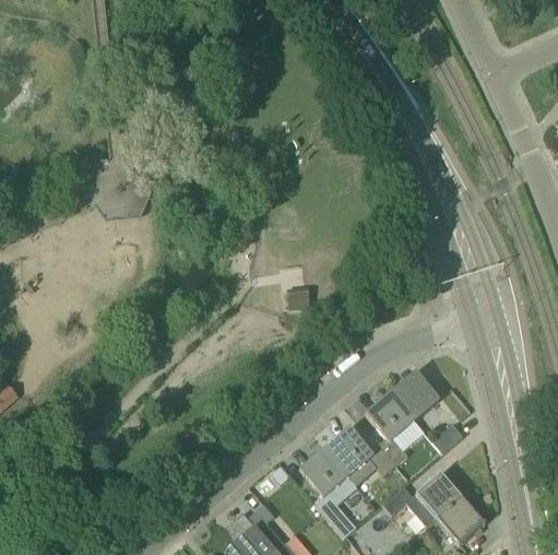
[(287,290),(289,310),(311,308),(309,287),(287,290)]
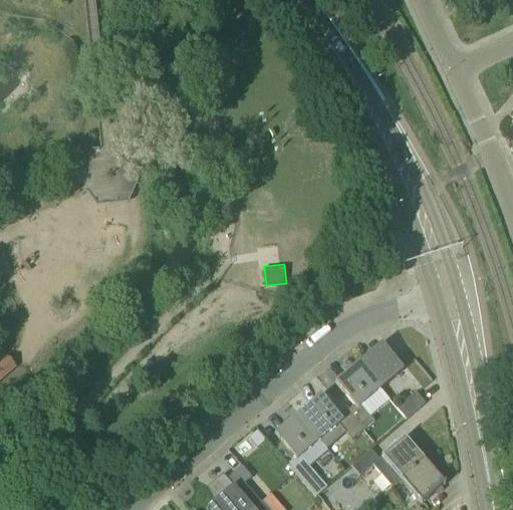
[(360,363),(380,388),(404,367),(388,348),(377,357),(373,352),(360,363)]
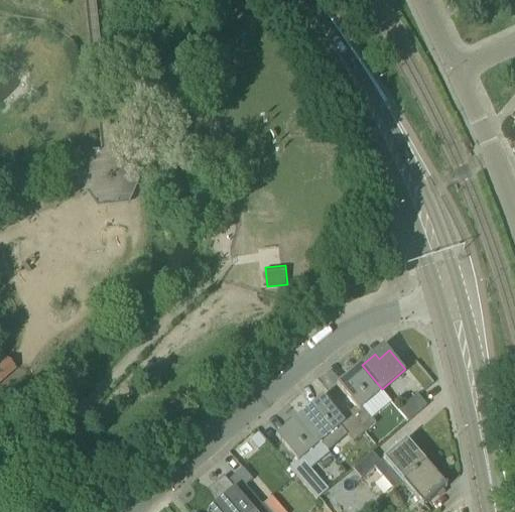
[(6,353),(0,358),(0,382),(18,366),(6,353)]
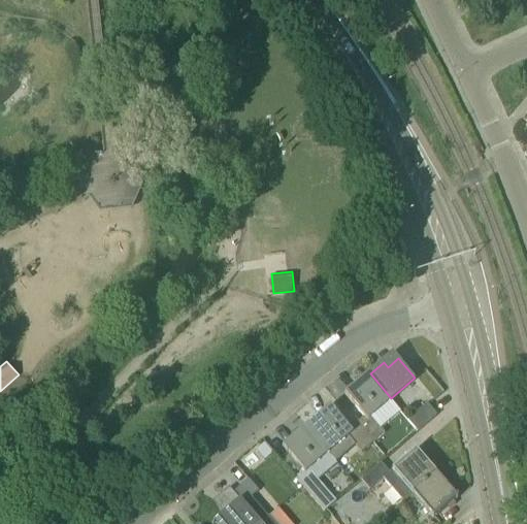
[(372,415),(391,398),(370,373),(358,384),(361,389),(351,398),(365,415),(357,421),(374,440),(386,430),(372,415)]
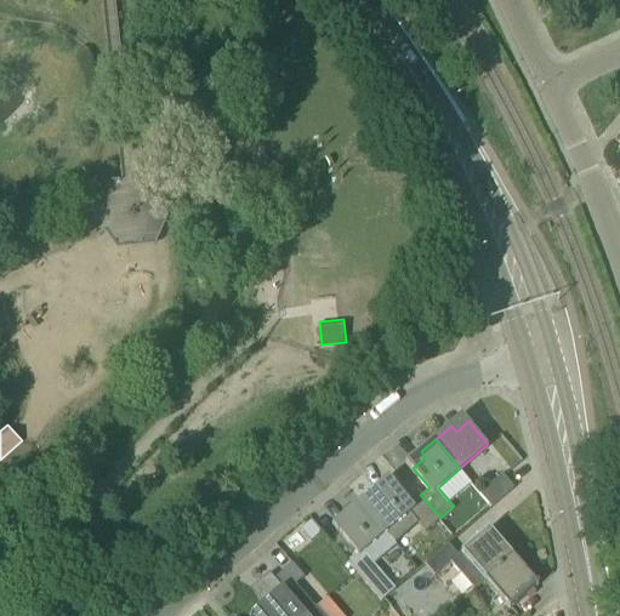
[(502,472),(481,491),(493,505),(515,486),(502,472)]
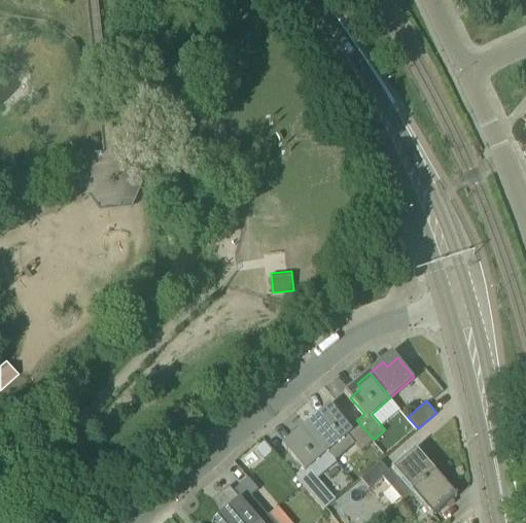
[(374,440),(356,420),(349,426),(336,410),(324,418),(320,414),(308,425),(328,450),(348,433),(355,442),(361,449),(374,440)]
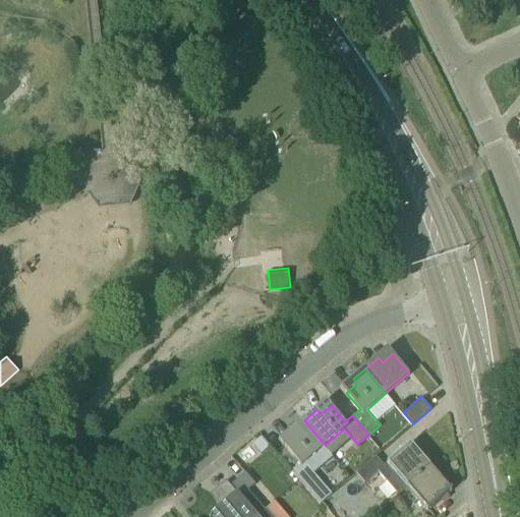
[(333,492),(319,476),(313,470),(333,454),(325,445),(304,420),(292,431),(291,428),(280,439),(299,461),(292,467),(321,502),(333,492)]
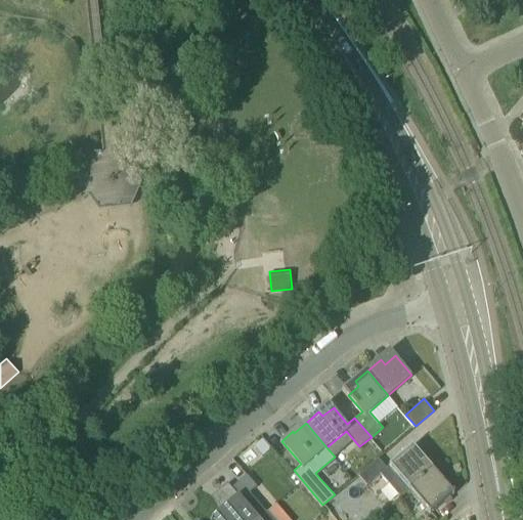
[(263,453),(271,446),(263,437),(255,444),(263,453)]
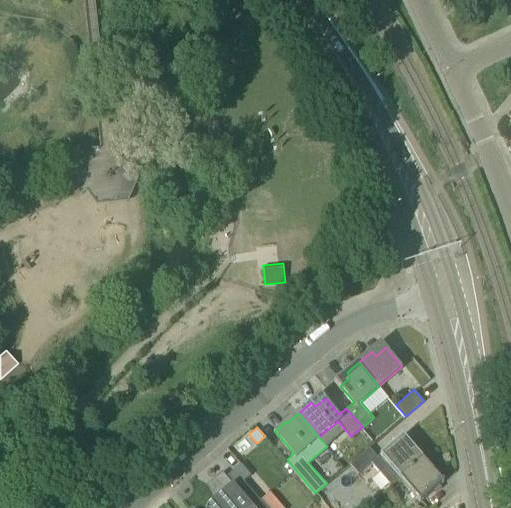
[(399,478),(424,457),(403,434),(379,455),(378,456),(370,447),(351,464),(356,470),(359,473),(372,461),(392,484),(399,478)]
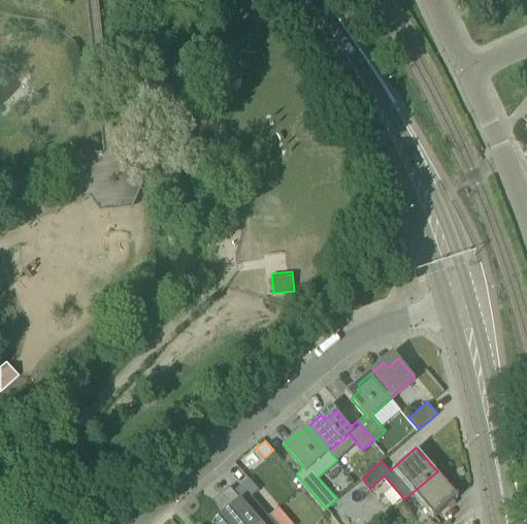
[(91,475),(104,464),(98,457),(86,467),(91,475)]
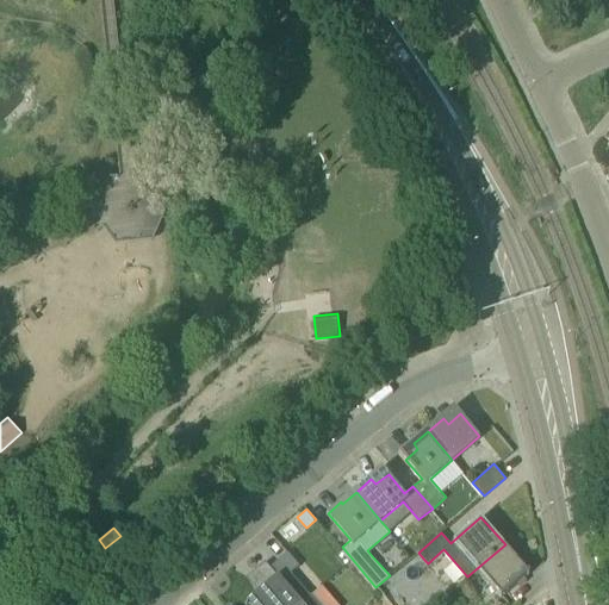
[(476,569),(501,597),(529,573),(505,544),(476,569)]
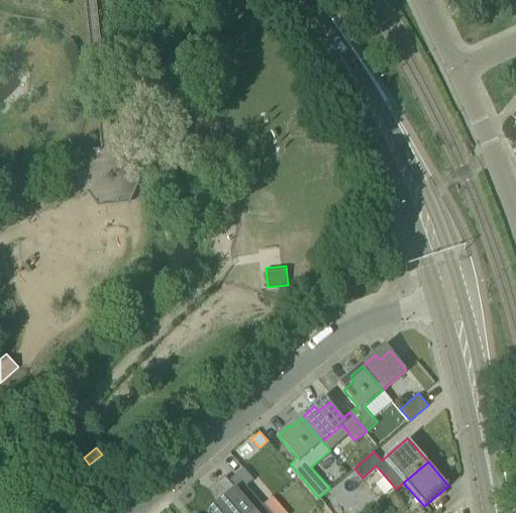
[(251,512),(254,511),(263,503),(246,484),(253,478),(244,467),(228,480),(225,477),(215,486),(224,497),(215,505),(222,512),(251,512)]
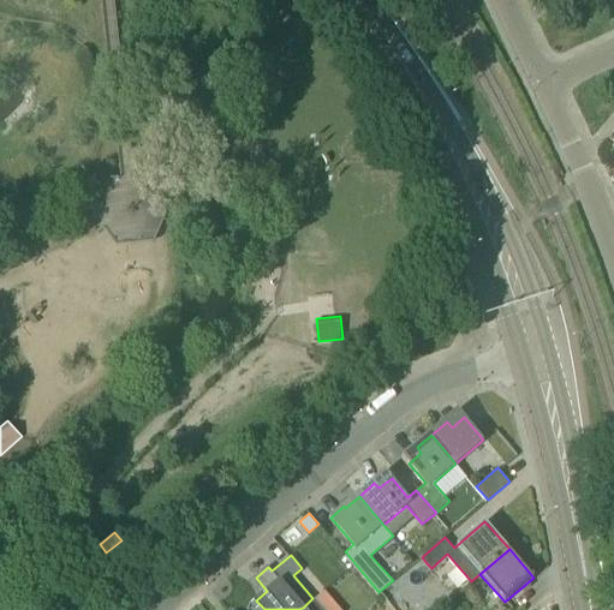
[(423,569),(428,564),(422,557),(416,561),(423,569)]
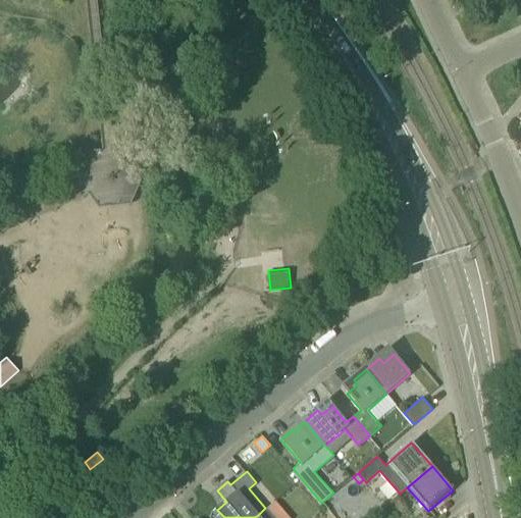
[(275,517),(266,507),(265,508),(257,516),(254,517),(275,517)]
